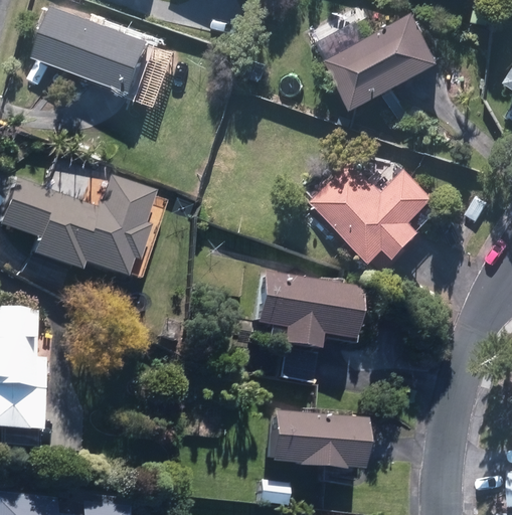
[(110,93),(91,107),(105,121),(124,98),(133,101),(141,77),(160,84),(175,43),(51,0),(50,0),(31,56),(81,74),(79,81),(99,89),(110,93)]
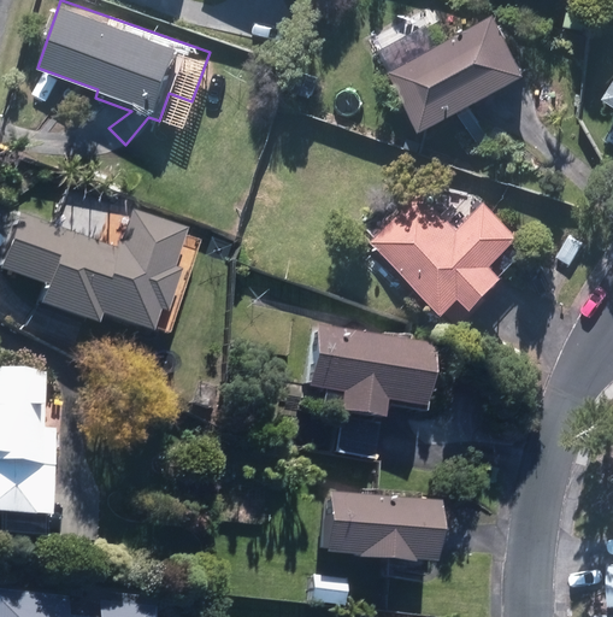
[(499,11),(393,70),(426,130),(532,70),(499,11)]
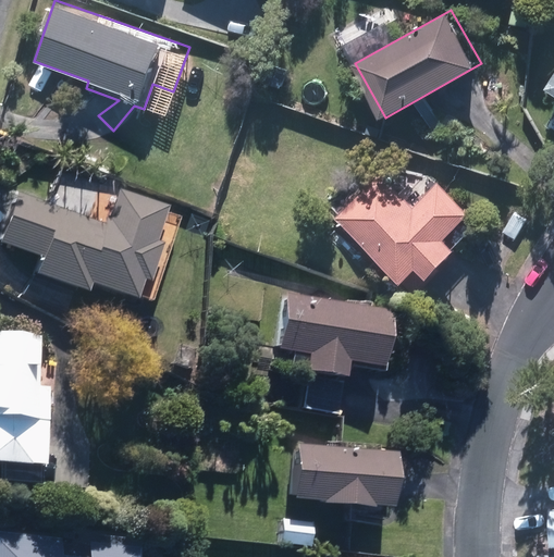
[(553,95),(553,73),(544,90),(553,95)]
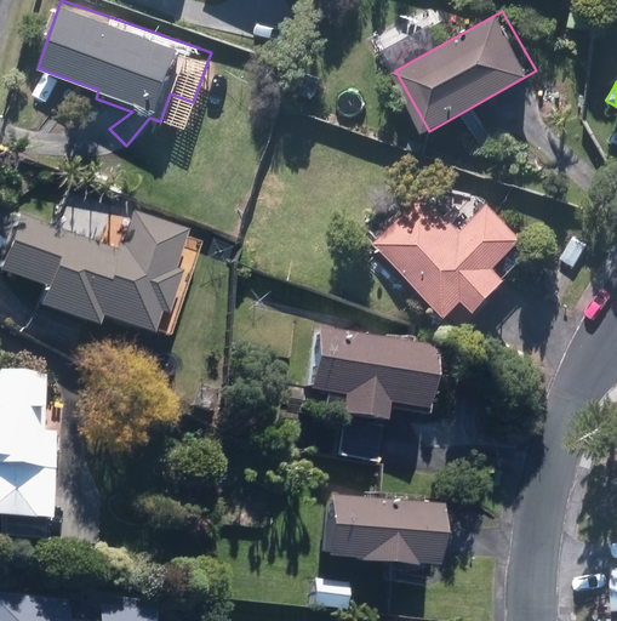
[(480,309),(512,273),(502,265),(527,234),(464,180),(443,203),(422,184),(372,240),(453,313),(467,297),(480,309)]
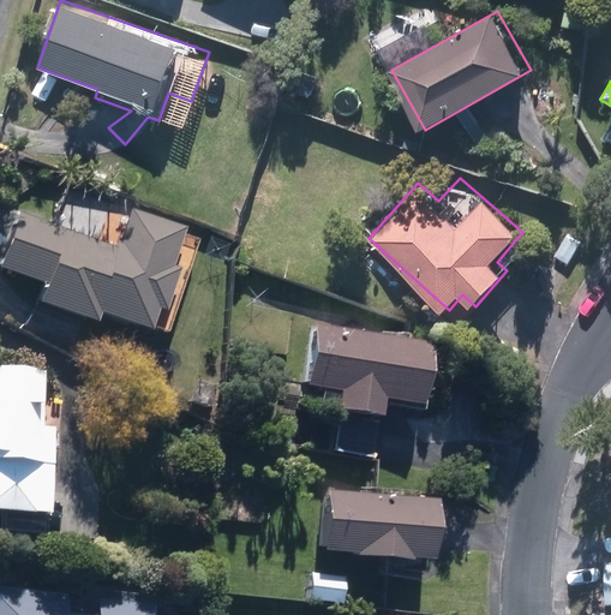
[(27,303),(84,327),(89,314),(153,341),(197,234),(124,204),(107,245),(15,207),(0,240),(0,269),(35,284),(27,303)]
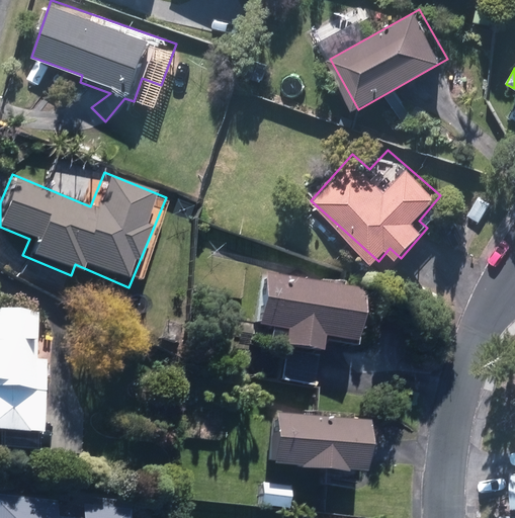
[(489,202),(476,195),(463,217),(477,224),(489,202)]
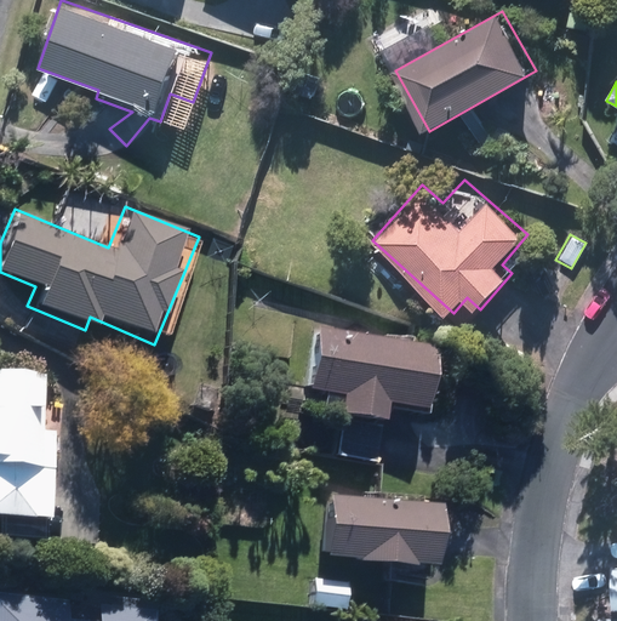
[(297,389),(313,392),(310,410),(329,412),(329,416),(372,421),(373,404),(417,409),(424,341),(304,328),(297,389)]
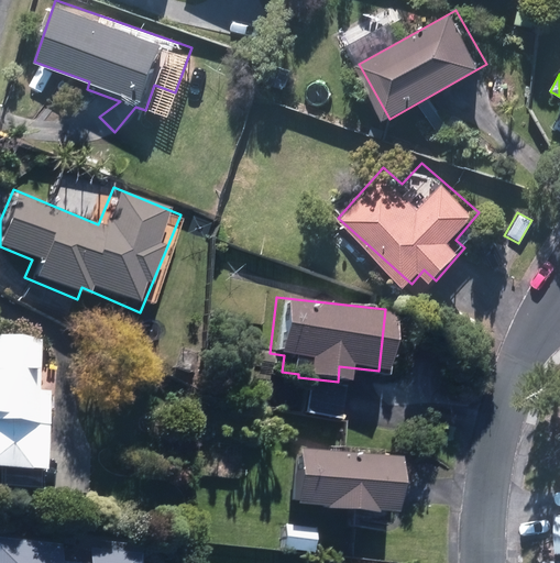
[(0,487),(35,489),(42,386),(34,386),(36,337),(0,333),(0,487)]
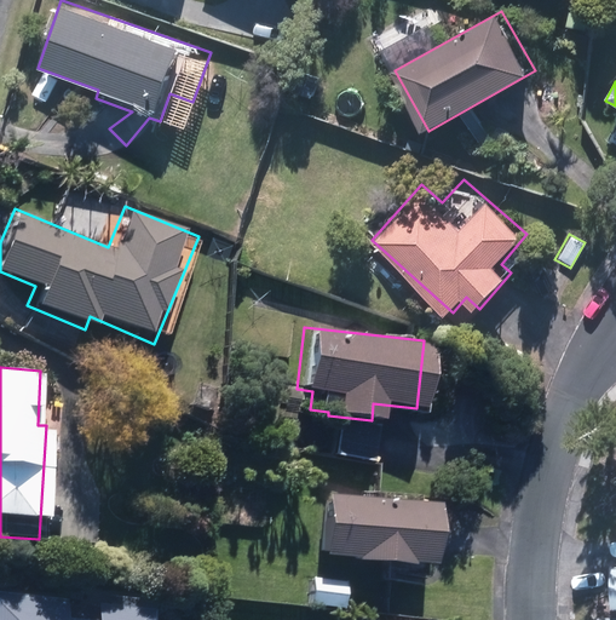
[(345,562),(395,566),(395,563),(422,564),(427,499),(320,492),(316,556),(345,557),(345,562)]
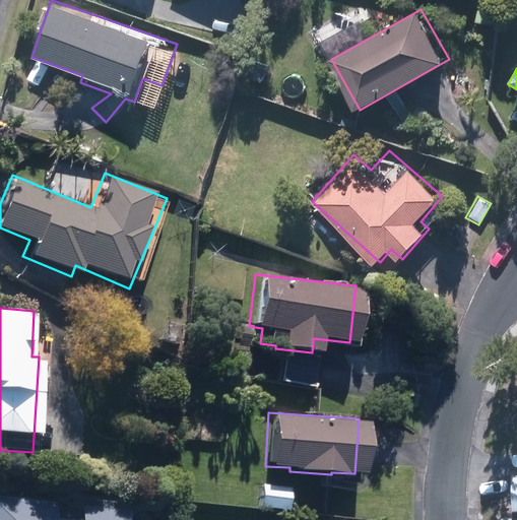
[(285,484),(256,482),(255,508),(284,509),(285,484)]
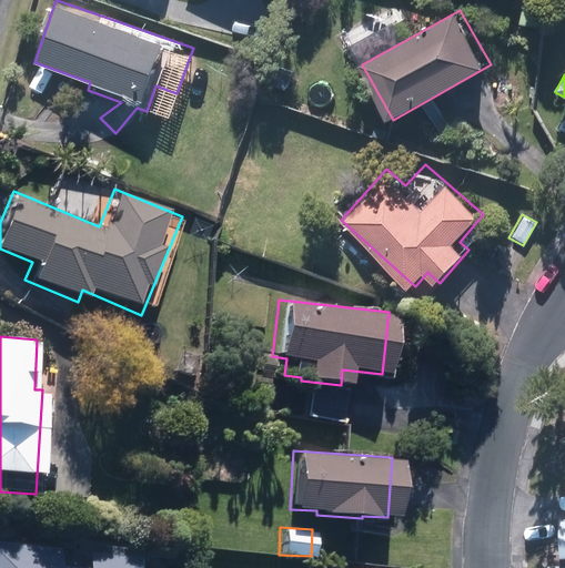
[(64,557),(0,551),(0,567),(140,567),(141,555),(98,553),(97,567),(64,565),(64,557)]
